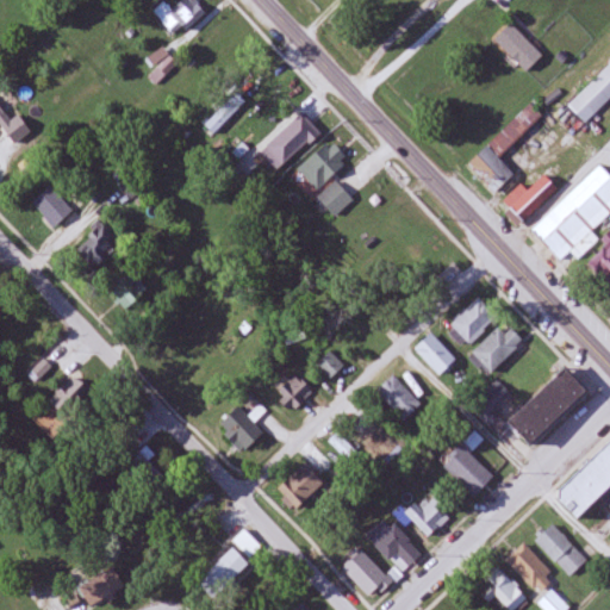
[(205,14),(192,0),(182,0),(172,10),(166,1),(154,12),(175,38),(205,14)]
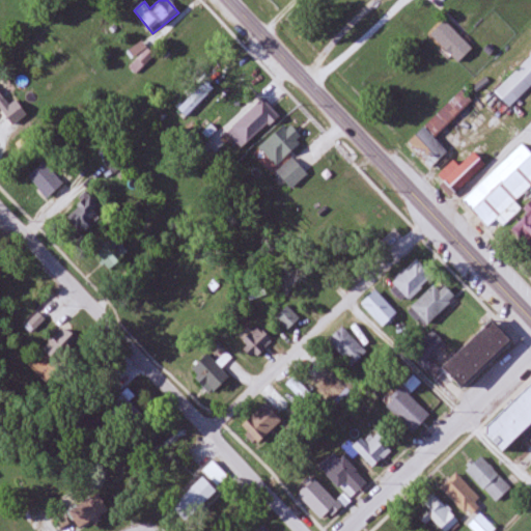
[(137,64),(150,54),(141,43),(129,53),(137,64)]
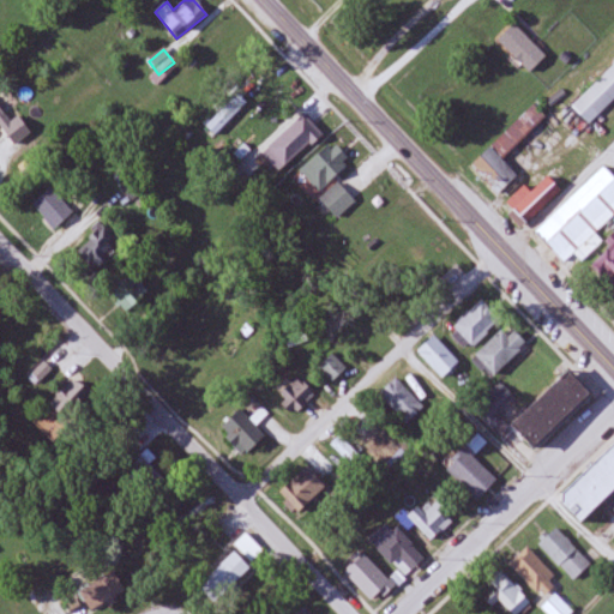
[(613,101),(613,65),(572,107),(590,125),(613,101)]
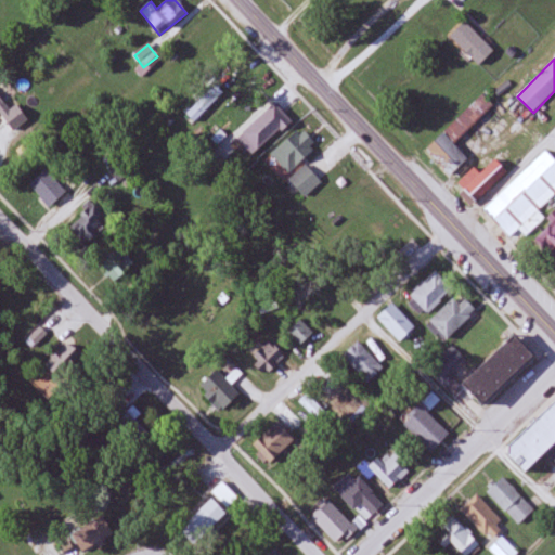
[(186,113),(196,124),(226,95),(216,85),(186,113)]
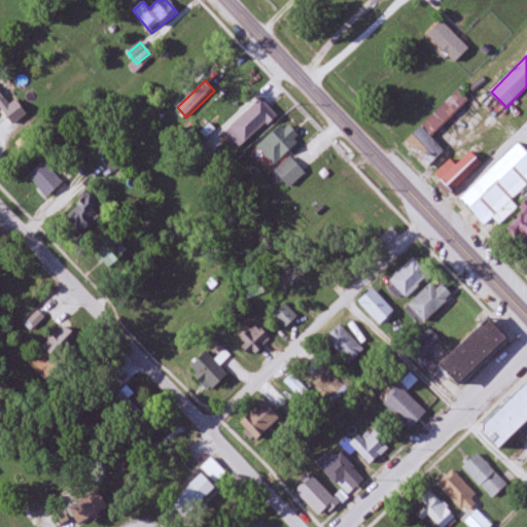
[(427,167),(445,150),(431,137),(469,102),(458,91),(405,143),(427,167)]
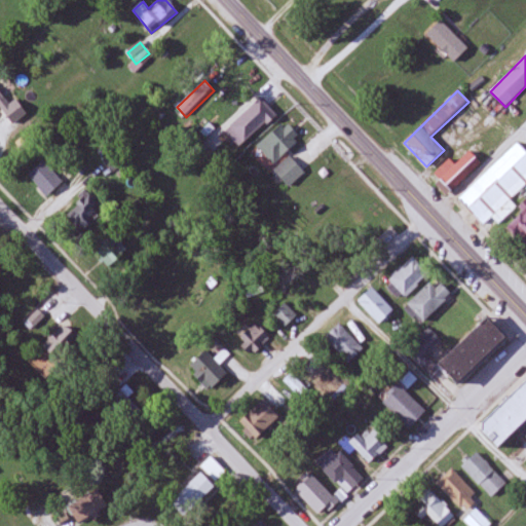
[(240,149),(275,114),(259,98),(224,133),(240,149)]
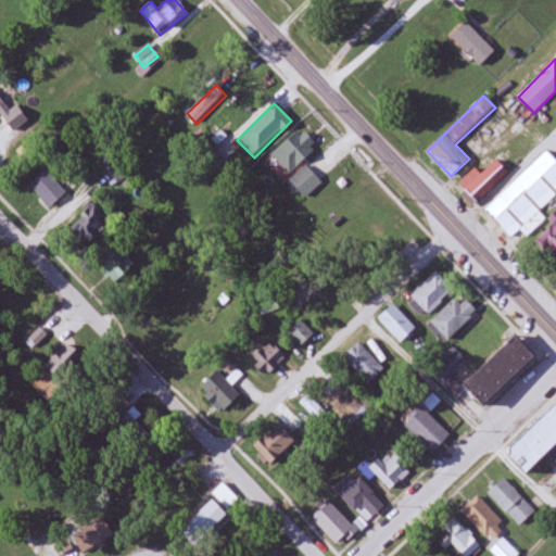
[(285,179),(316,148),(299,129),(272,156),(280,164),(275,169),(285,179)]
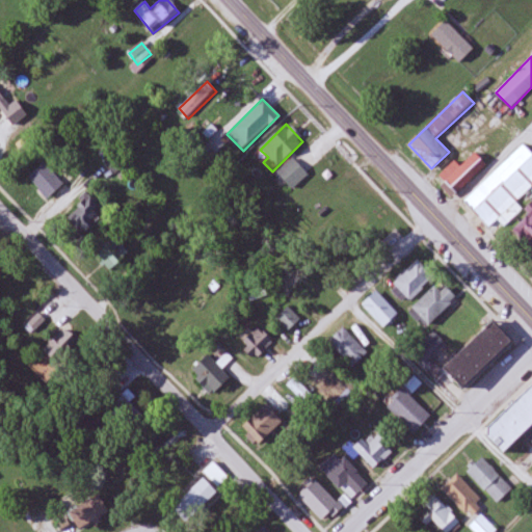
[(439,177),(457,194),(486,165),(474,154),(460,167),(454,161),(439,177)]
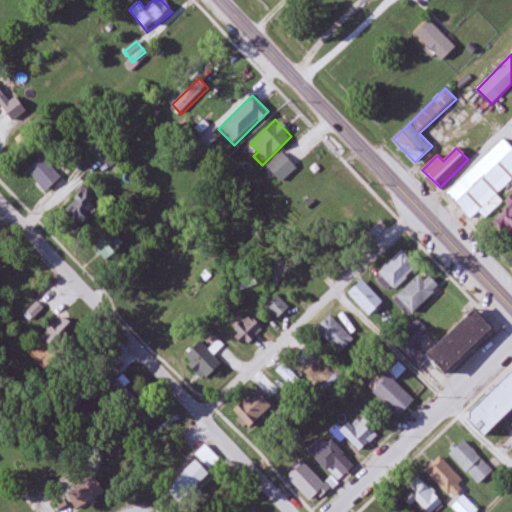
[(102,159),(112,167),(120,157),(111,149),(102,159)]
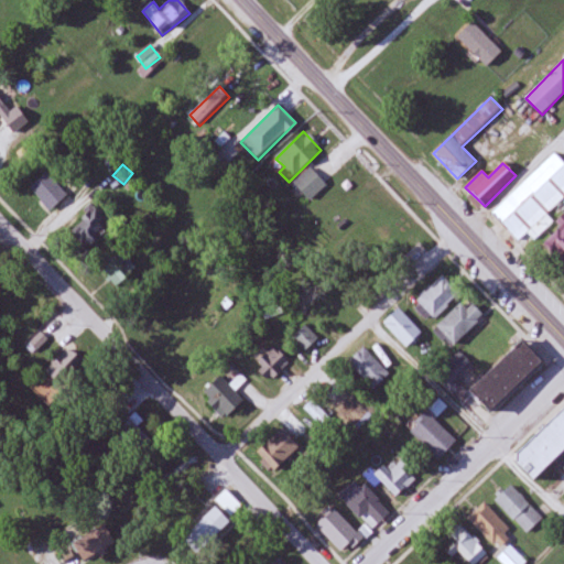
[(296,183),(308,201),(325,187),(313,171),(296,183)]
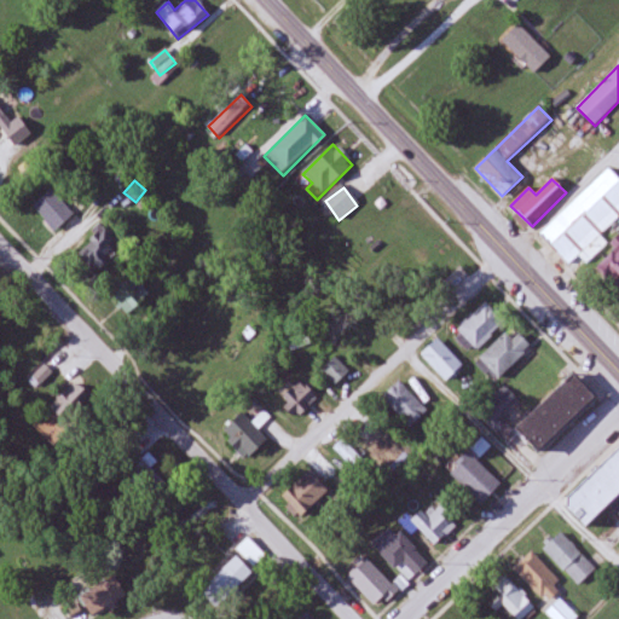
[(594,204),(584,195),(541,235),(570,265),(618,218),(618,198),(611,189),(594,204)]
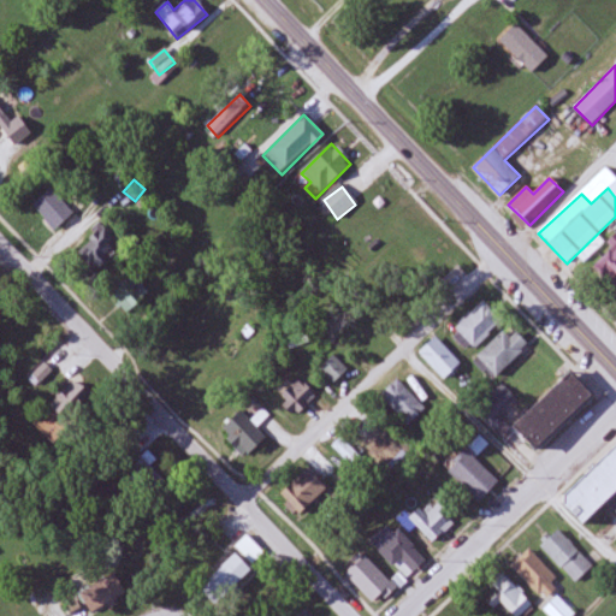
[(54,231),(75,215),(52,189),(33,206),(54,231)]
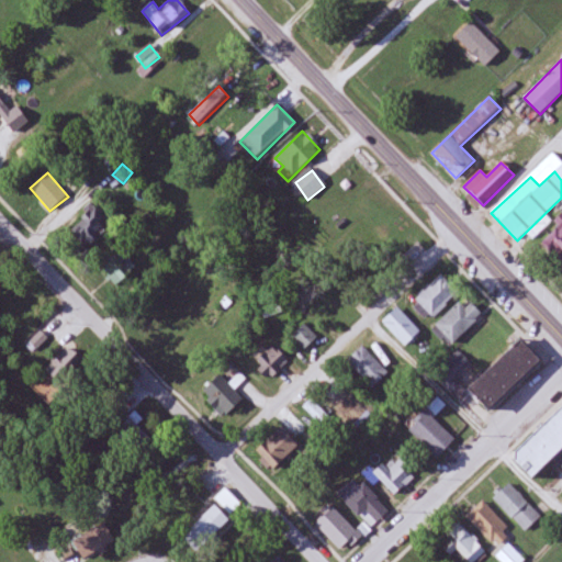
[(71,234),(88,250),(107,233),(89,216),(71,234)]
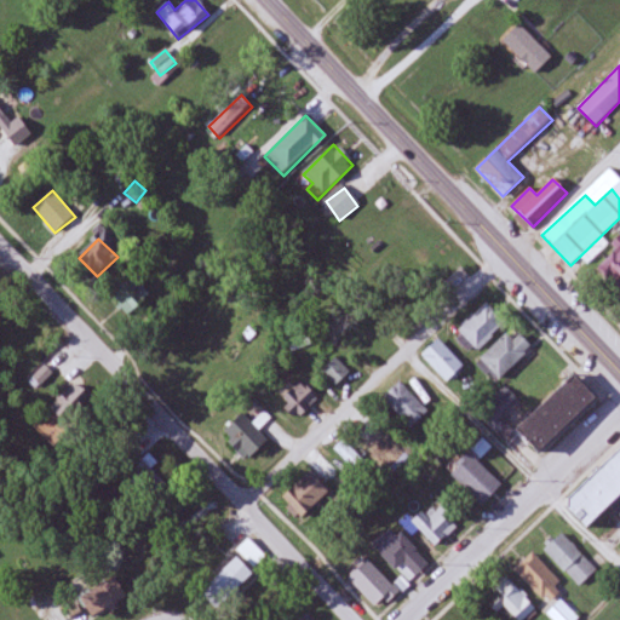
[(619,240),(593,267),(619,292),(619,240)]
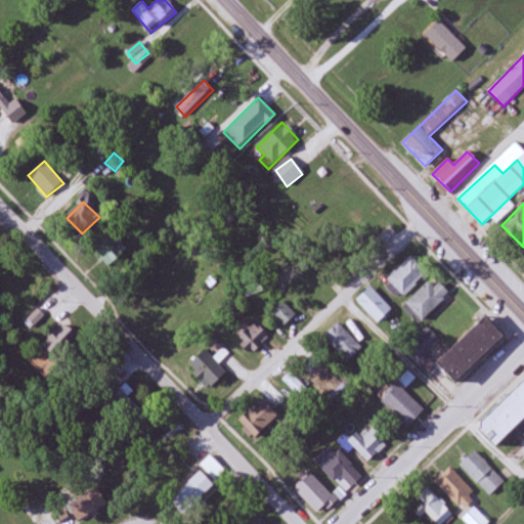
[(127,250),(113,234),(94,253),(108,268),(127,250)]
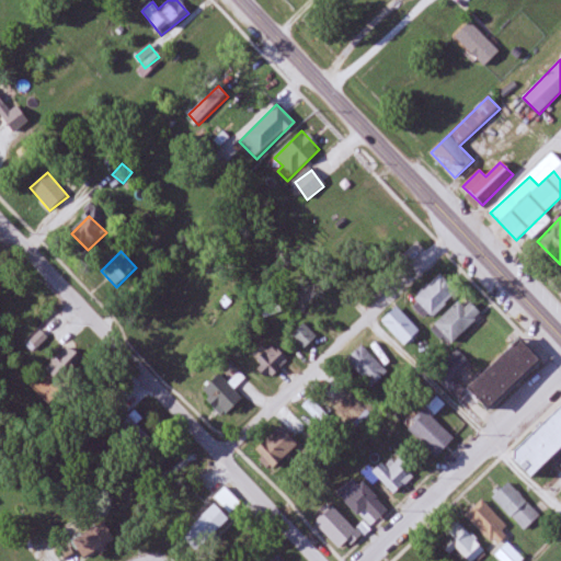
[(414,297),(430,318),(458,296),(442,275),(414,297)]
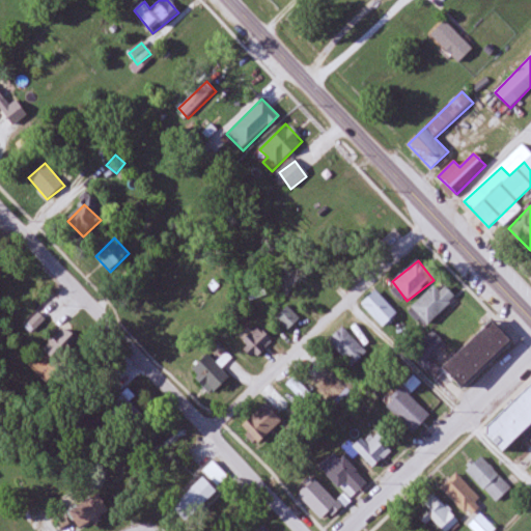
[(336,292),(306,264),(290,281),(320,309),(336,292)]
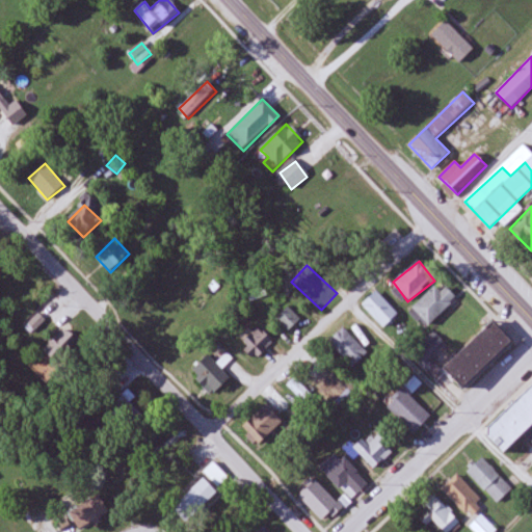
[(1,301),(23,301),(23,271),(1,271),(1,301)]
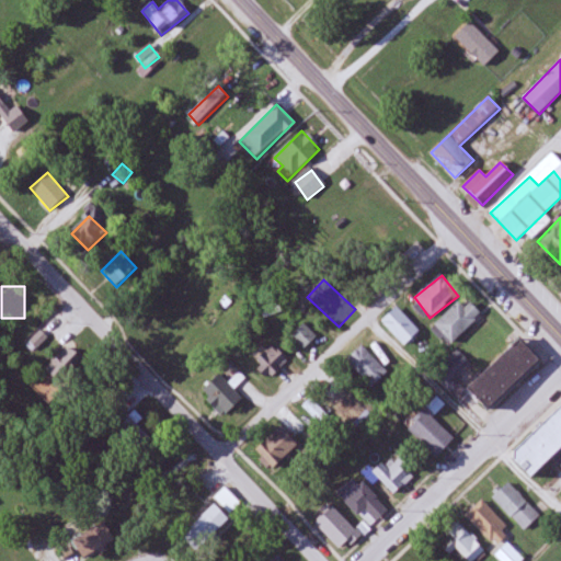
[(432,329),(449,346),(480,315),(464,297),(432,329)]
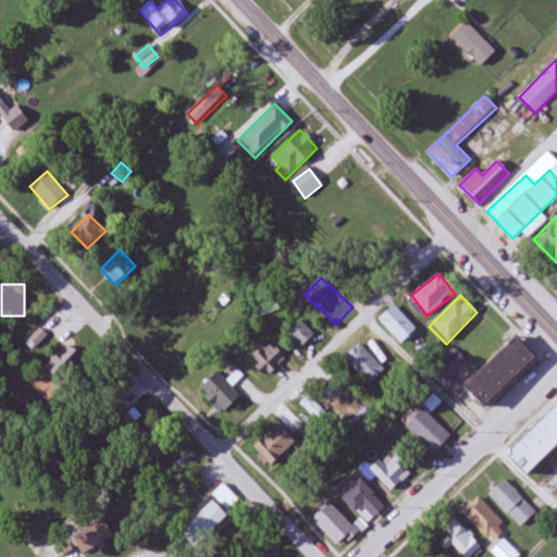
[(379,321),(403,343),(417,327),(393,306),(379,321)]
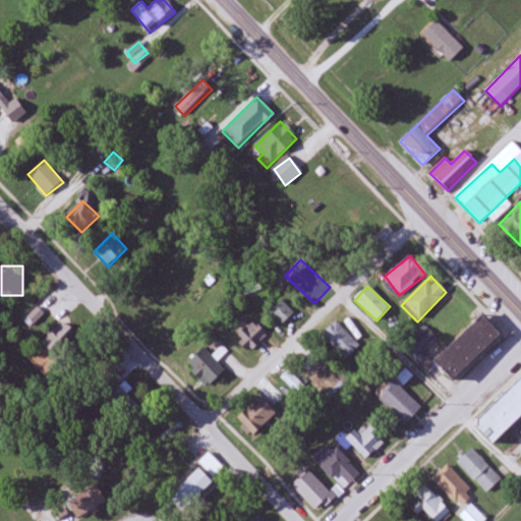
[(282,325),(294,312),(282,301),(271,312),(282,325)]
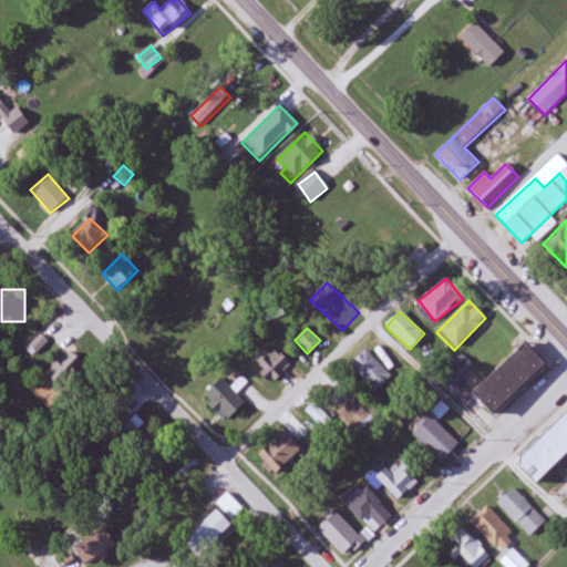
[(493,415),(546,364),(524,342),(471,393),(493,415)]
